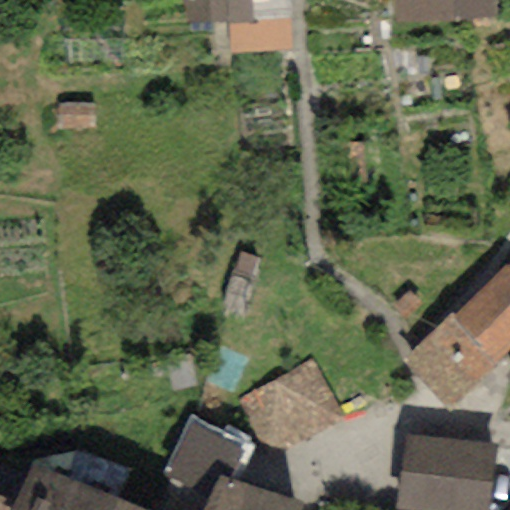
[(186,0),(190,24),(230,23),(254,21),(251,0),(186,0)]
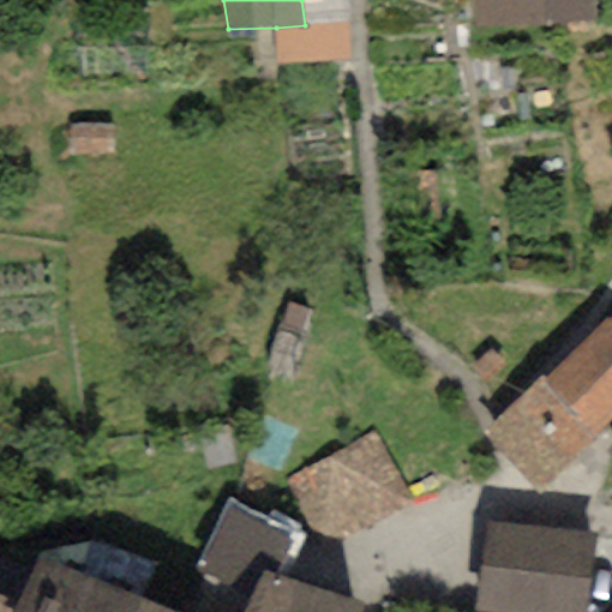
[(450,0),(453,36),(565,31),(563,0),(450,0)]
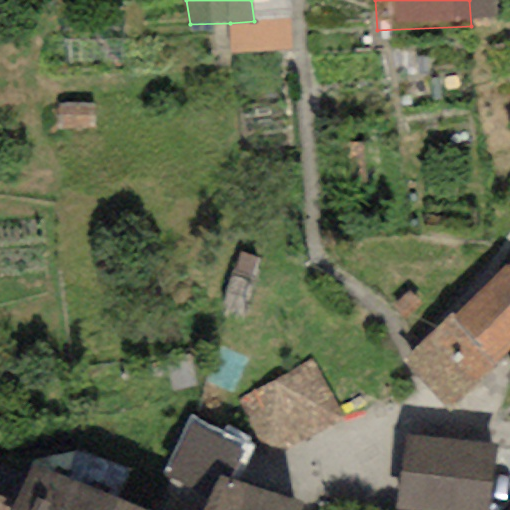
[(286,18),(254,21),(230,23),(232,52),(289,47),(286,18)]
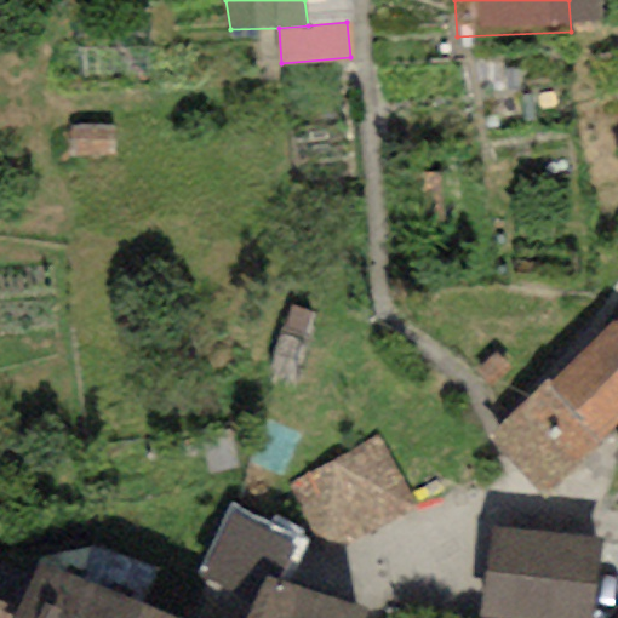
[(617,320),(614,319),(549,381),(547,378),(487,434),(548,497),(602,444),(599,440),(617,421),(617,320)]
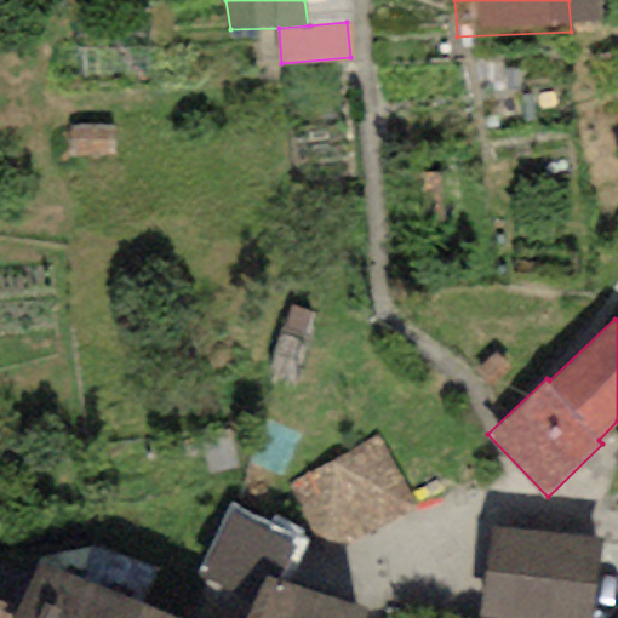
[(376,434),(290,482),(332,555),(418,507),(376,434)]
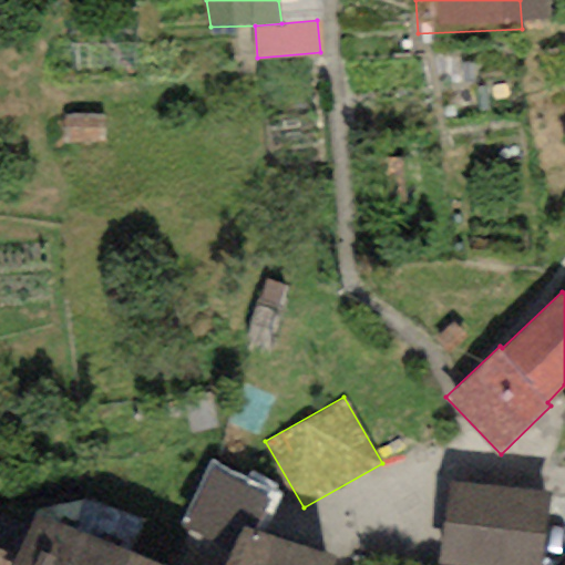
[(273,492),(209,462),(181,523),(234,547),(244,525),(255,531),(273,492)]
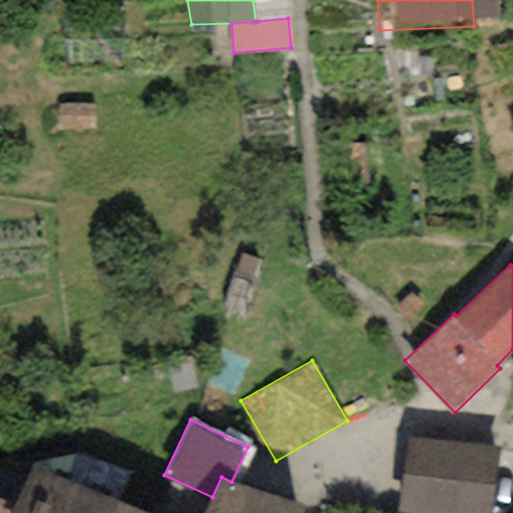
[(398,510),(423,512),(491,512),(498,446),(405,437),(398,510)]
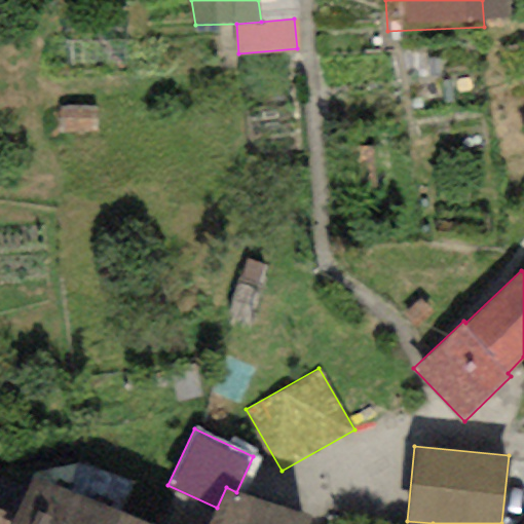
[(34,476),(17,515),(13,523),(117,523),(122,513),(34,476)]
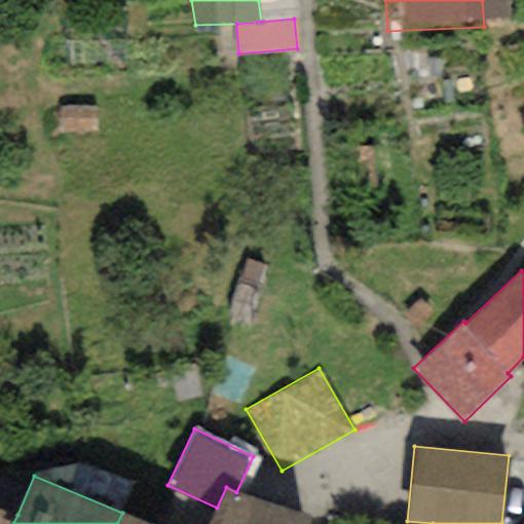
[(307,523),(308,515),(236,492),(226,487),(217,508),(208,523),(307,523)]
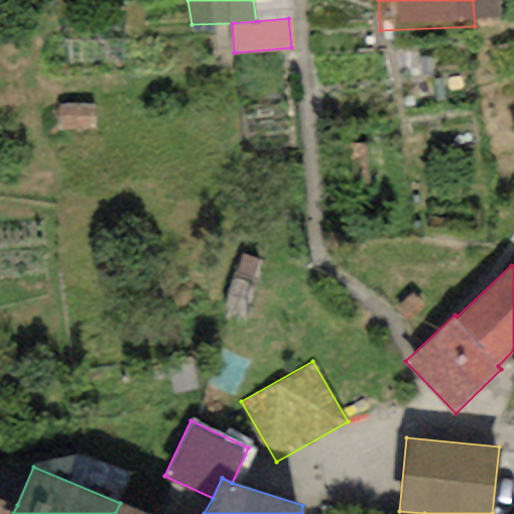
[(0,513),(13,513),(17,505),(0,497),(0,513)]
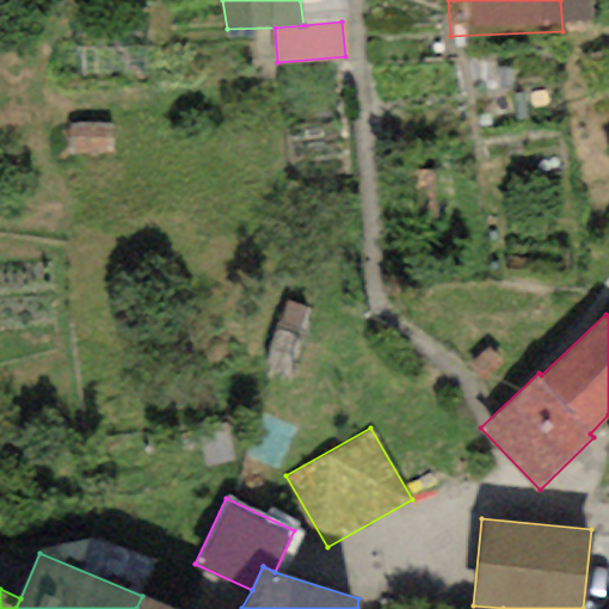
[(171,608),(142,596),(136,608),(171,608)]
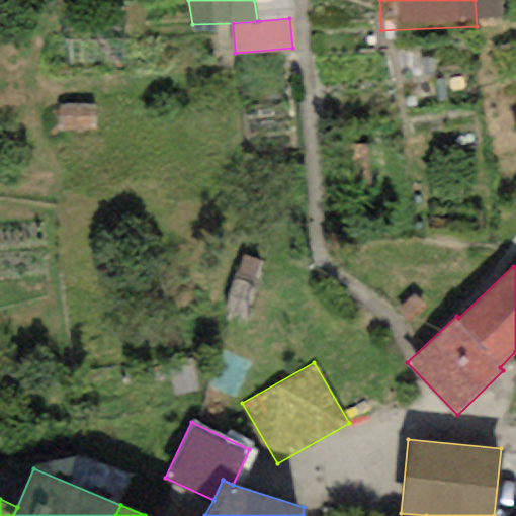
All buildings are outlined.
